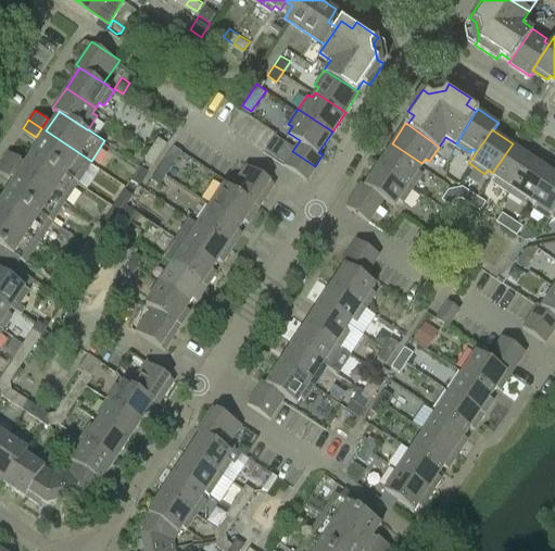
[(46,130),(34,150),(78,180),(91,161),(46,130)]
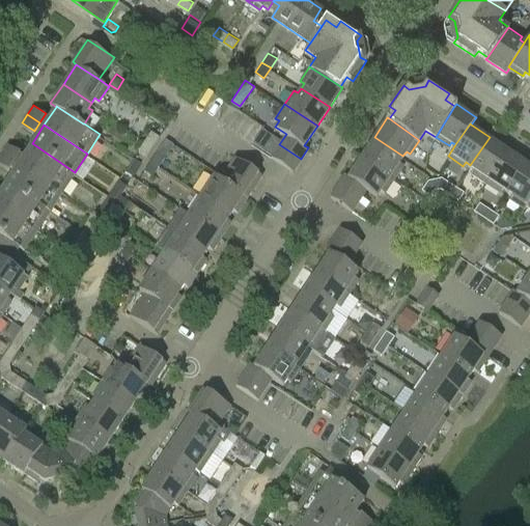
[(154,144),(160,134),(151,129),(145,139),(154,144)]
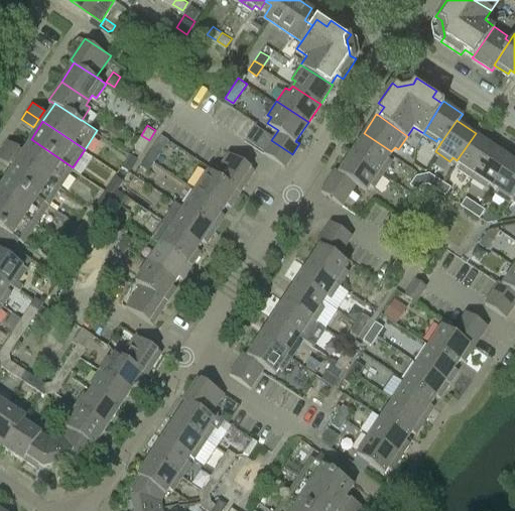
[(364,133),(352,151),(383,172),(392,158),(388,156),(391,151),(364,133)]
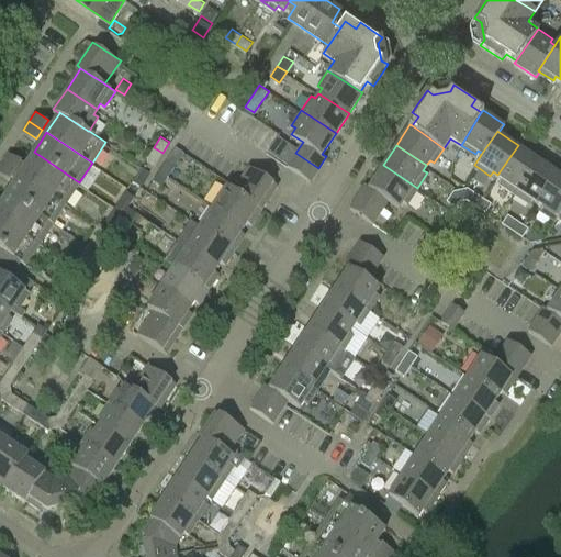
[(515,192),(538,158),(518,145),(497,175),(503,178),(500,182),(515,192)]
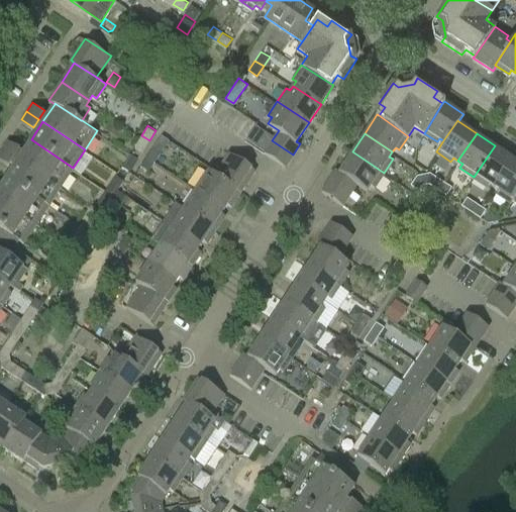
[(143,149),(149,140),(141,135),(135,144),(143,149)]
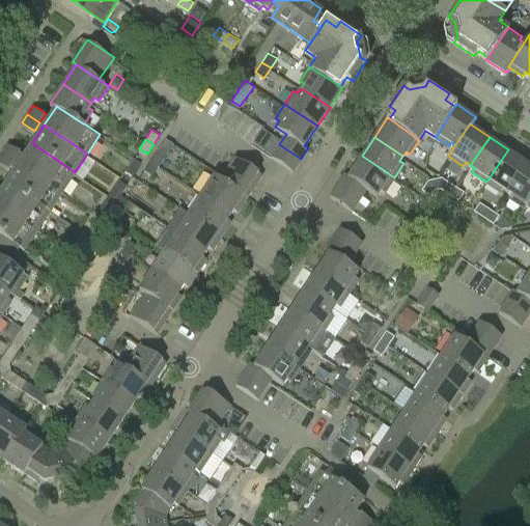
[(21,150),(8,142),(3,151),(16,160),(21,150)]
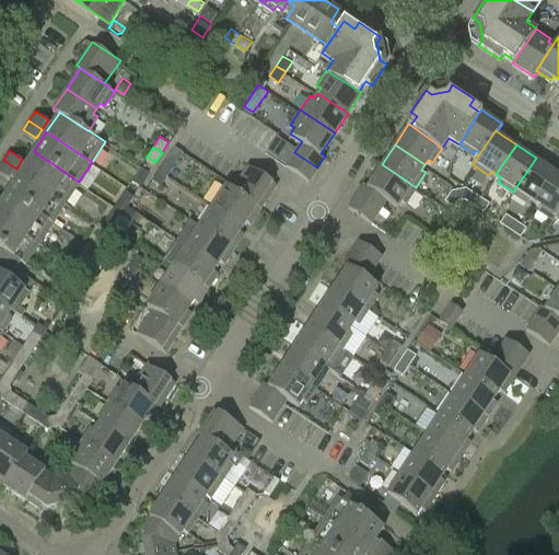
[(34,151),(21,171),(66,201),(79,182),(34,151)]
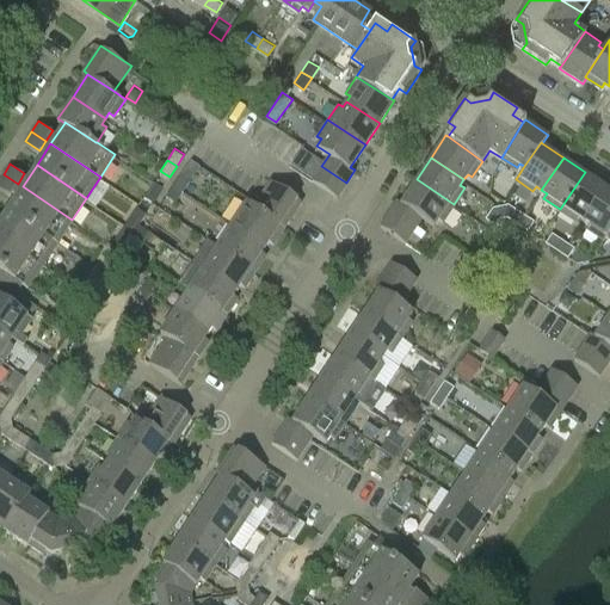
[(321,166),(313,178),(322,185),(338,195),(346,183),(321,166)]
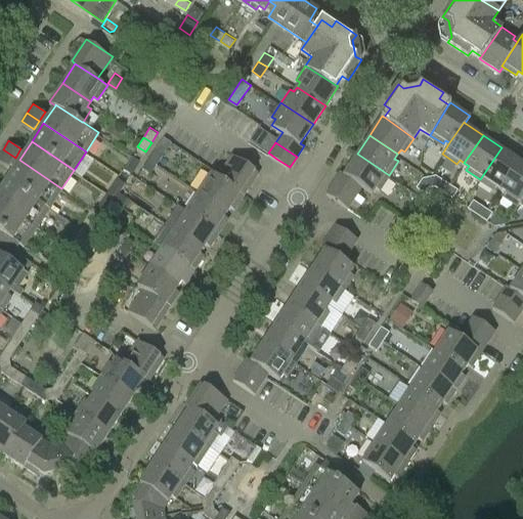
[(148,157),(157,163),(164,153),(155,147),(148,157)]
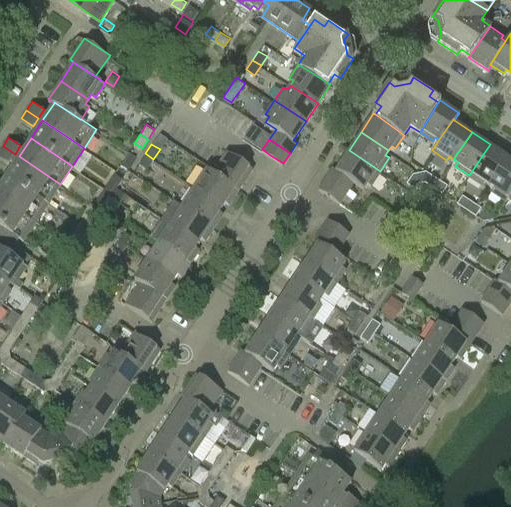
[(508,156),(490,144),(469,175),(482,184),(485,180),(489,183),(508,156)]
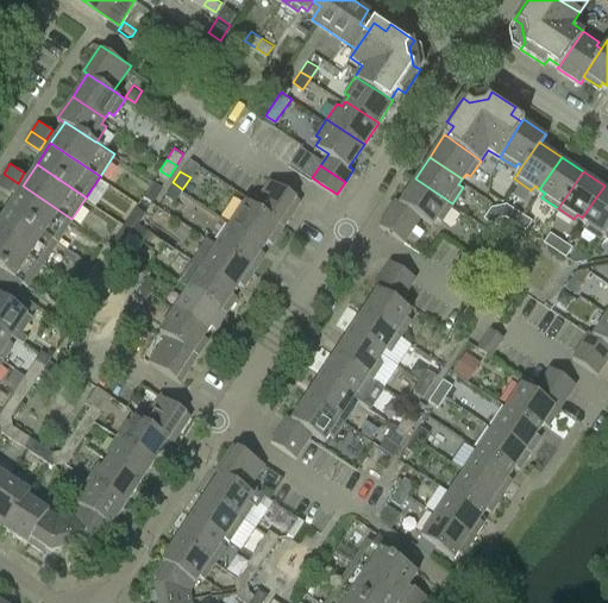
[(18,183),(4,174),(0,177),(0,186),(11,193),(18,183)]
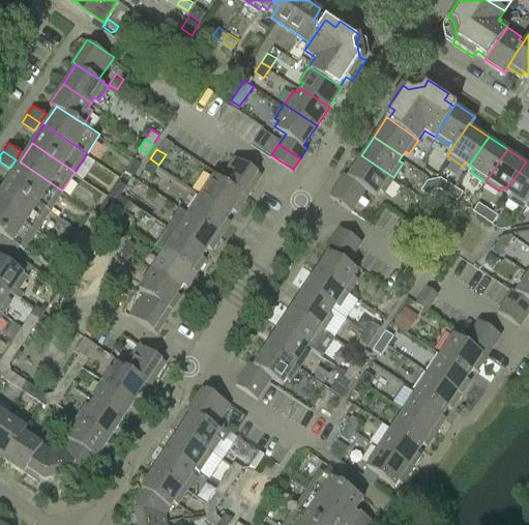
[(134,155),(124,169),(133,174),(141,161),(134,155)]
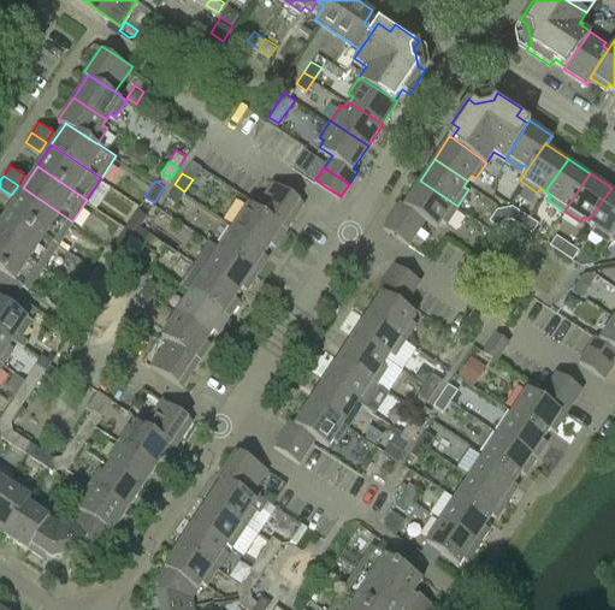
[(256,207),(287,227),(305,201),(273,181),(256,206),(256,207)]
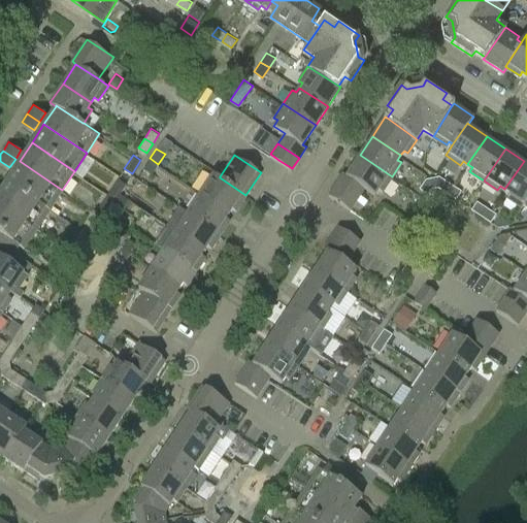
[(383,190),(392,176),(360,155),(347,174),(343,171),(336,182),(358,196),(365,186),(375,193),(380,188),(383,190)]
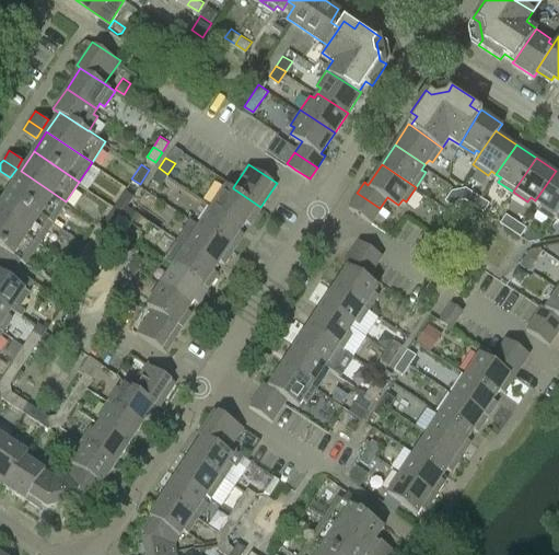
[(159,168),(152,177),(161,183),(167,174),(159,168)]
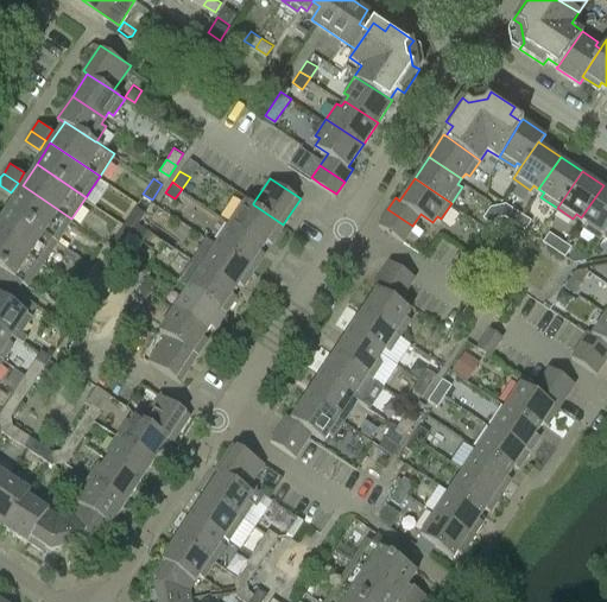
[(23,185),(8,207),(57,240),(71,219),(23,185)]
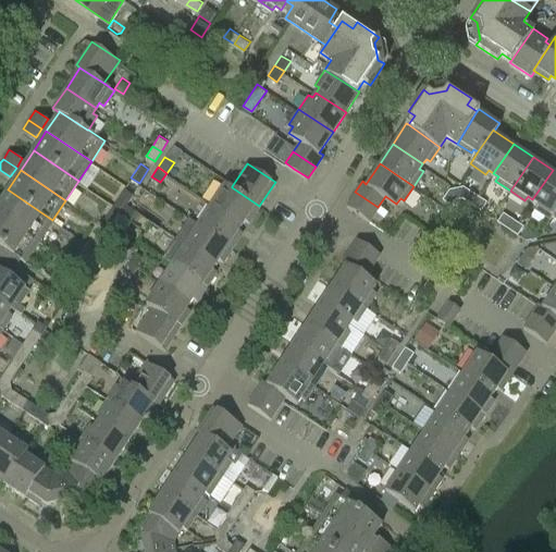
[(555,171),(553,170),(532,199),(538,203),(534,207),(551,217),(555,210),(555,209),(554,208),(555,205),(555,171)]
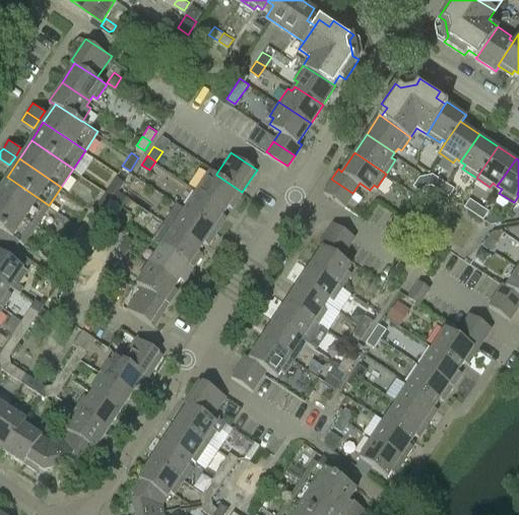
[(233,206),(242,192),(216,175),(216,174),(211,171),(198,189),(225,208),(230,203),(233,206)]
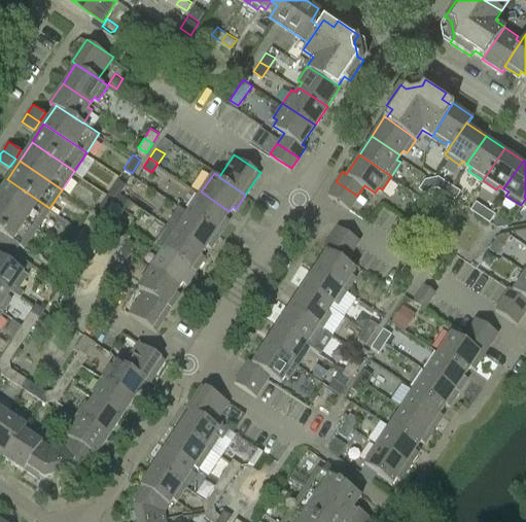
[(435,175),(437,185),(443,188),(448,180),(439,174),(437,175),(435,175)]
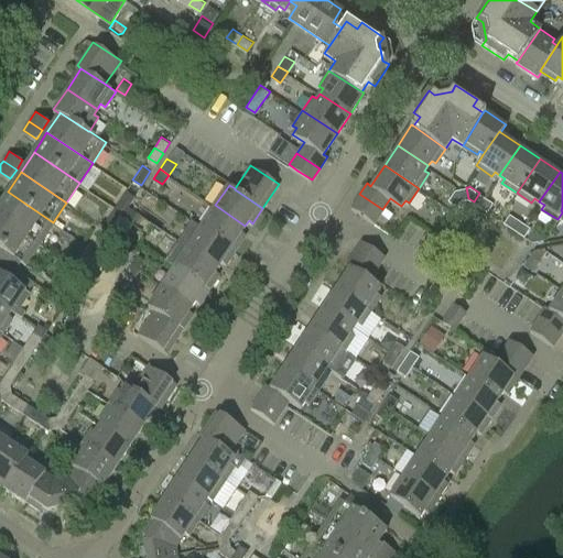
[(466,187),(458,188),(461,199),(468,198),(466,187)]
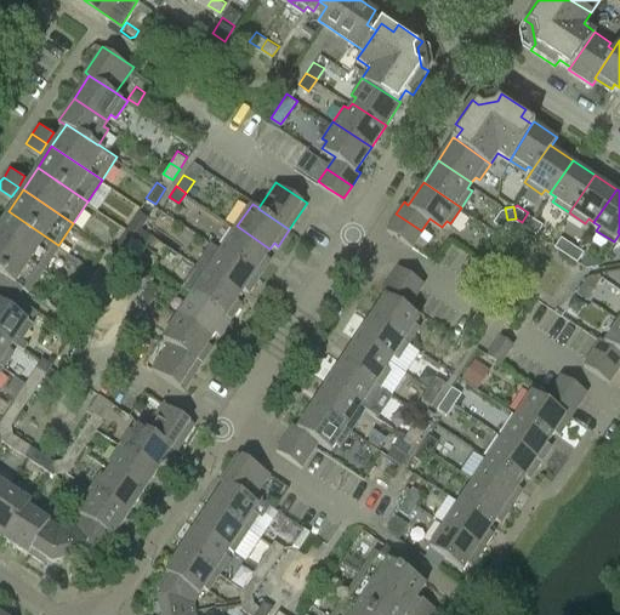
[(494,220),(504,226),(507,220),(505,208),(501,209),(494,220)]
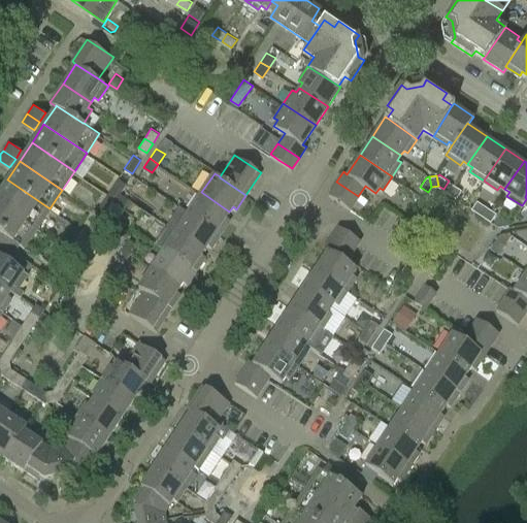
[(127,183),(119,177),(118,177),(111,187),(121,192),(127,183)]
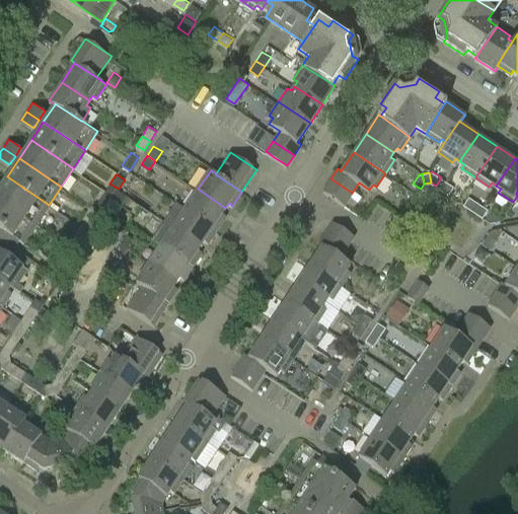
[(7,176),(0,187),(0,198),(37,223),(49,205),(7,176)]
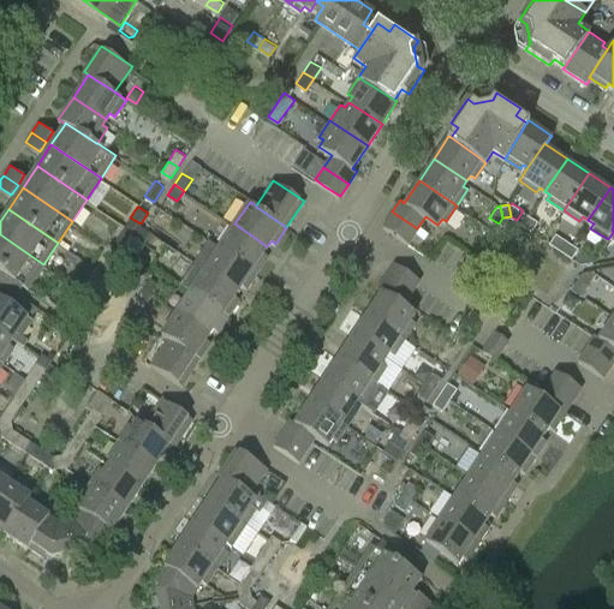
[(392,212),(383,225),(409,242),(417,228),(392,212)]
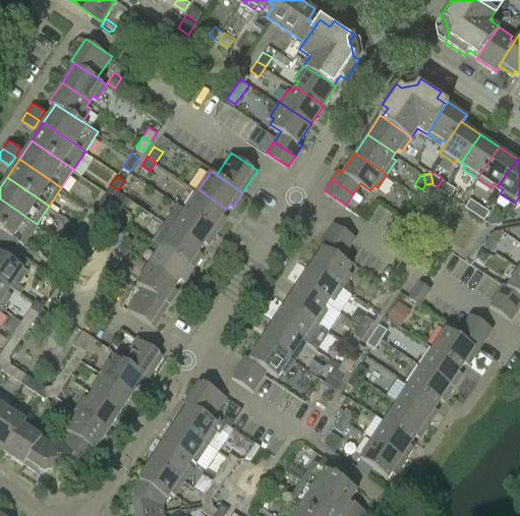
[(441,188),(450,194),(455,186),(449,182),(446,180),(441,188)]
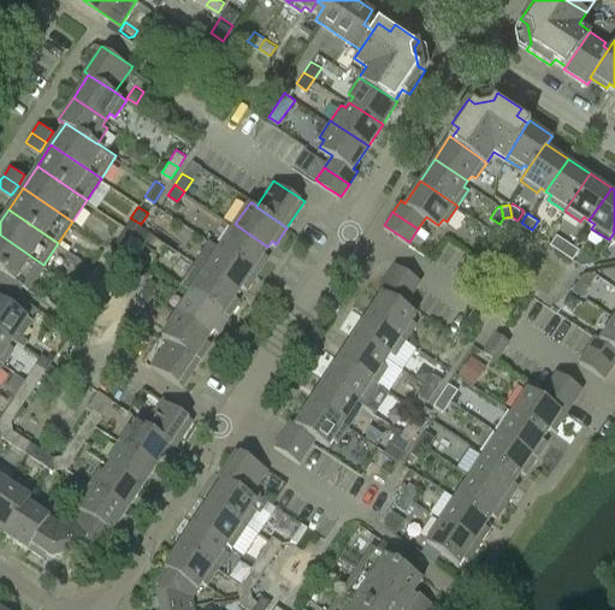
[(141,224),(130,218),(123,229),(111,247),(120,254),(134,235),(140,225),(141,224)]
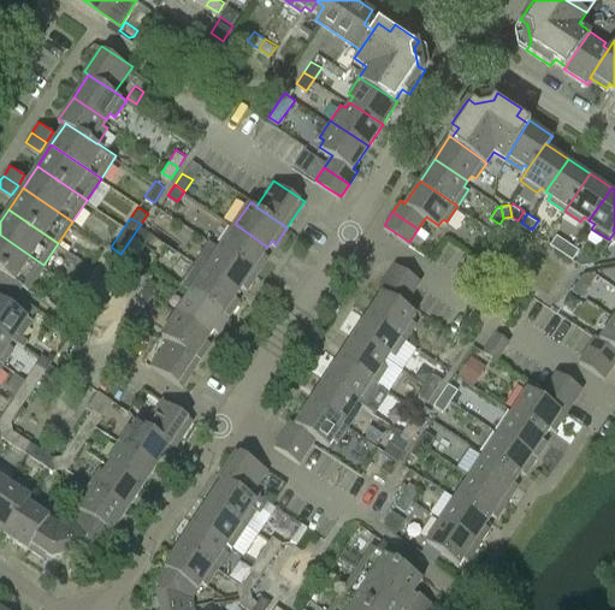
[(235,224),(220,246),(258,271),(268,255),(264,253),(267,247),(235,224)]
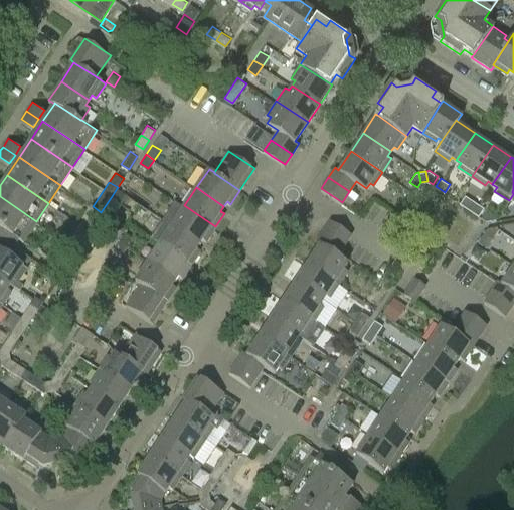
[(470,208),(475,200),(466,194),(460,202),(470,208)]
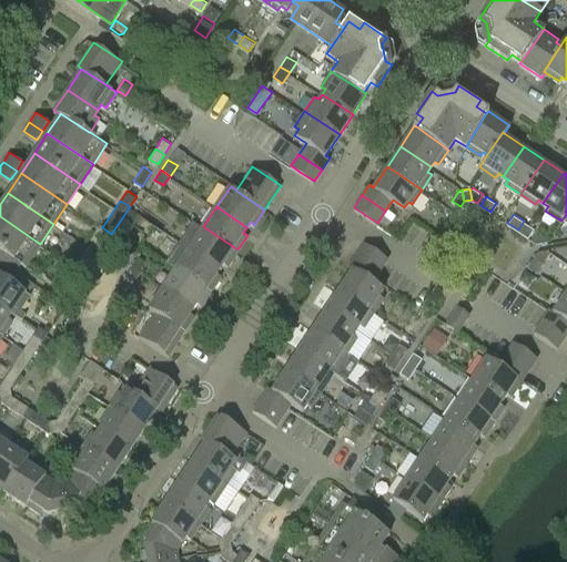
[(21,262),(27,265),(40,244),(0,216),(0,258),(17,269),(21,262)]
